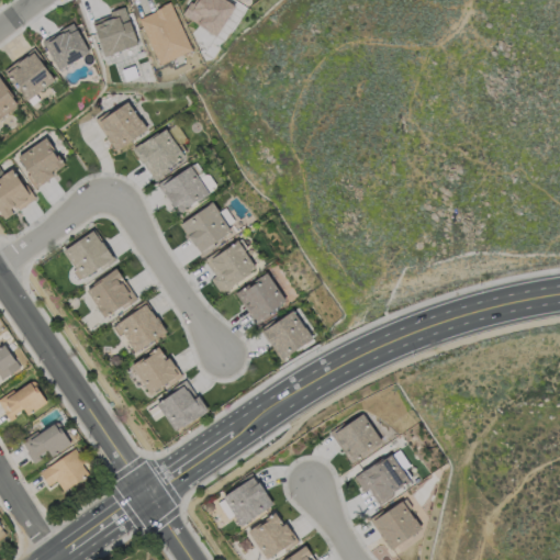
[(217,37),(236,6),(226,0),(196,0),(194,3),(191,2),(182,17),(217,37)]
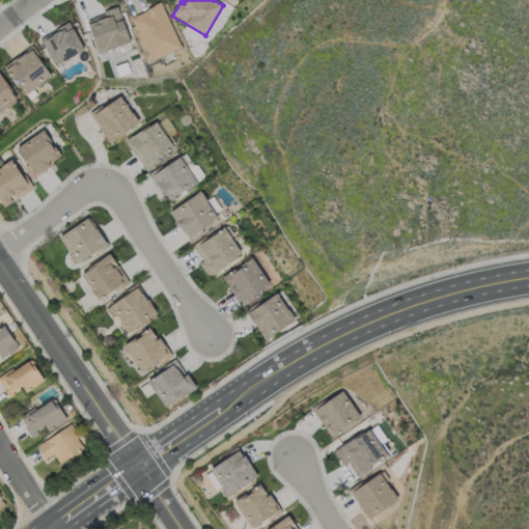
[(150,62),(182,49),(163,4),(132,18),(150,62)]
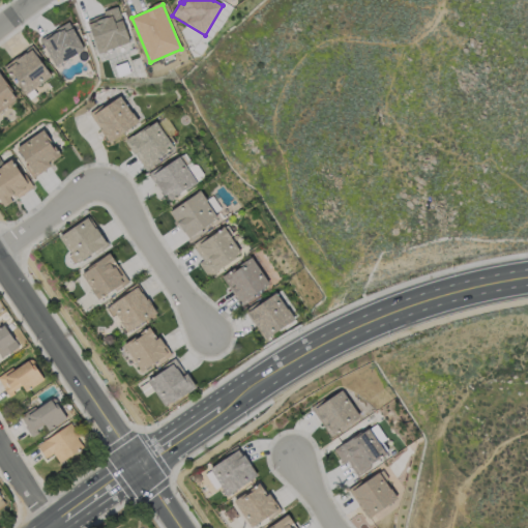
[(87,21),(99,55),(130,44),(119,9),(87,21)]
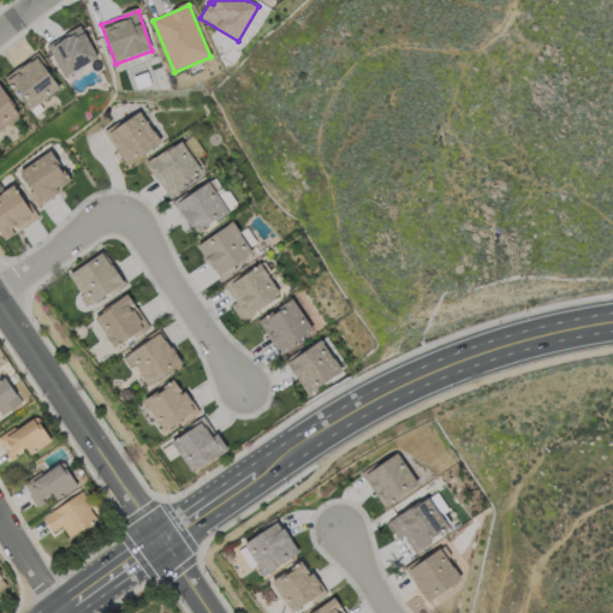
[(64,77),(99,60),(83,28),(48,45),(64,77)]
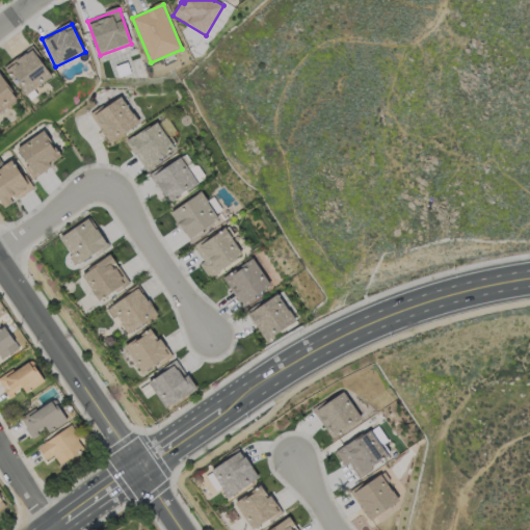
[(5,68),(26,97),(53,77),(32,49),(5,68)]
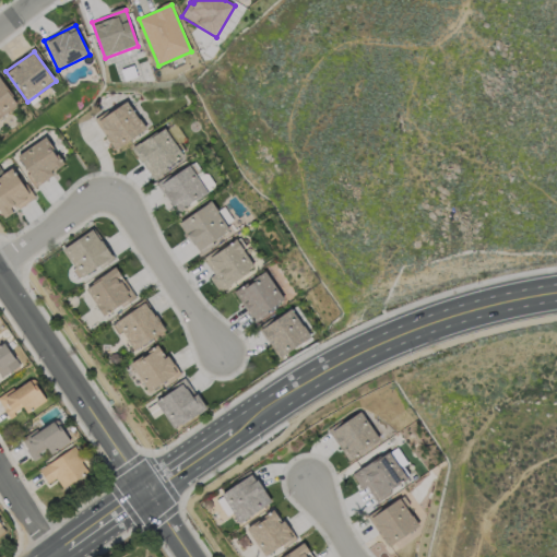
[(0,119),(20,105),(0,78),(0,119)]
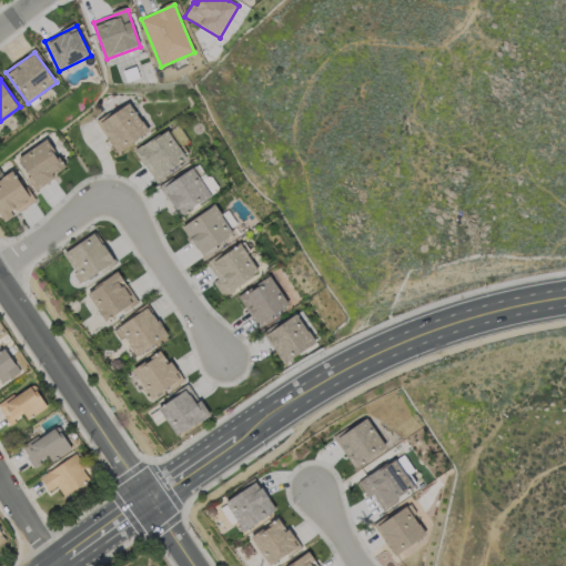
[(98,125),(120,154),(150,131),(128,102),(98,125)]
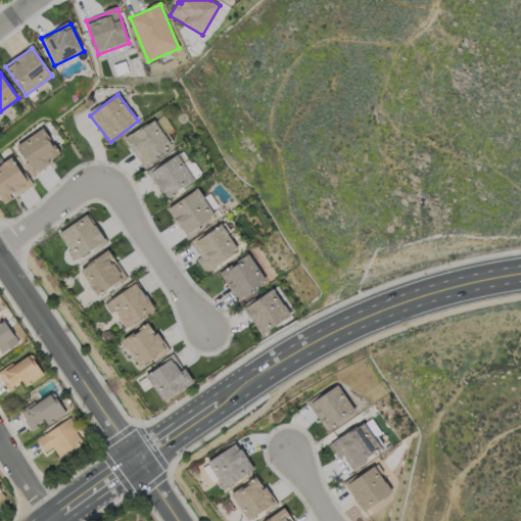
[(125,139),(142,168),(174,148),(155,120),(125,139)]
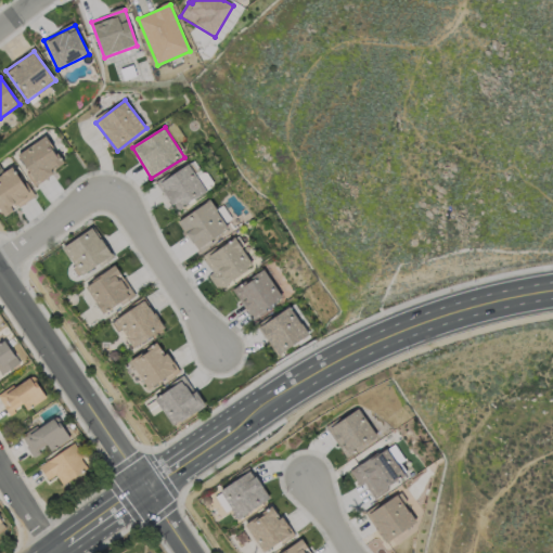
[(18,155),(37,184),(64,166),(46,138),(18,155)]
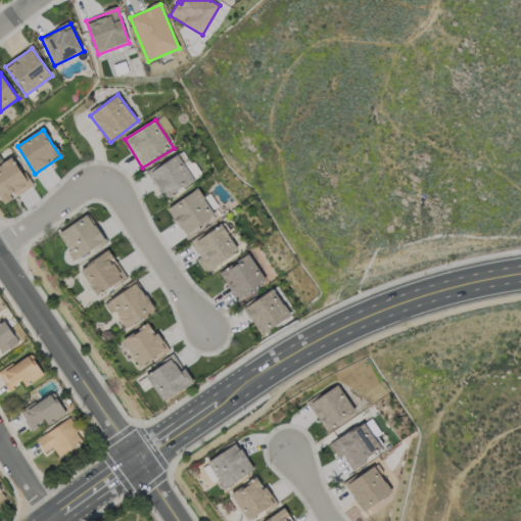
[(149,173),(167,200),(194,182),(178,155),(149,173)]
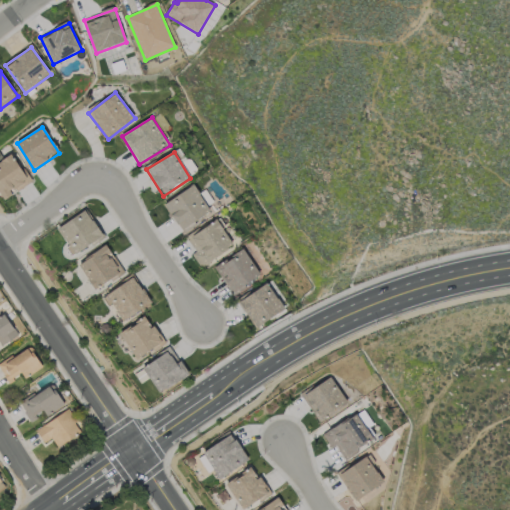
[(0,162),(0,195),(2,200),(30,186),(15,155),(0,162)]
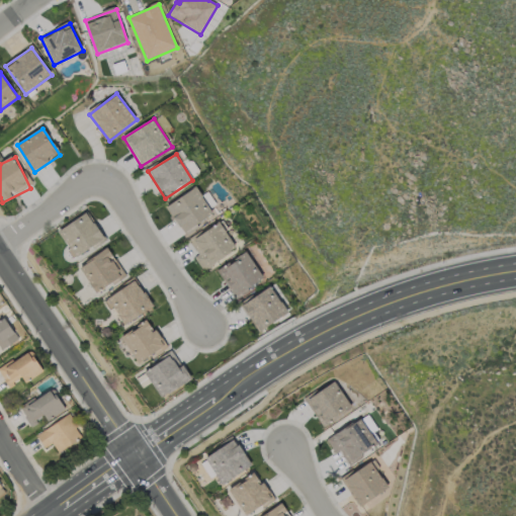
[(166,206),(184,234),(219,211),(207,193),(202,196),(196,188),(166,206)]
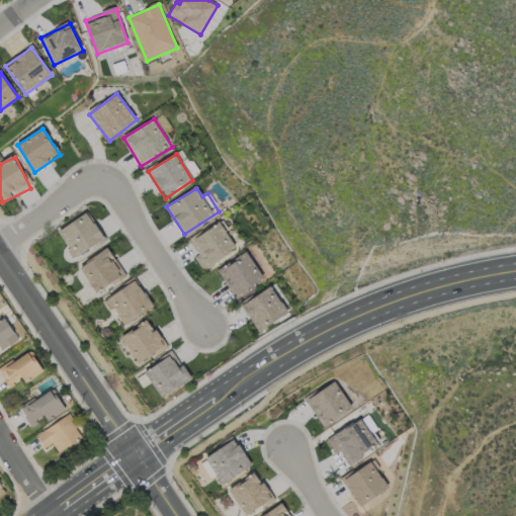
[(59,232),(76,259),(106,240),(89,212),(59,232)]
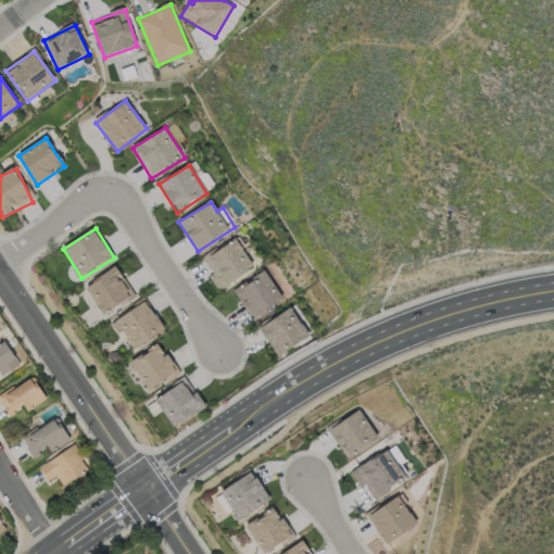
[(204,260),(213,275),(210,277),(218,291),(255,267),(237,239),(204,260)]
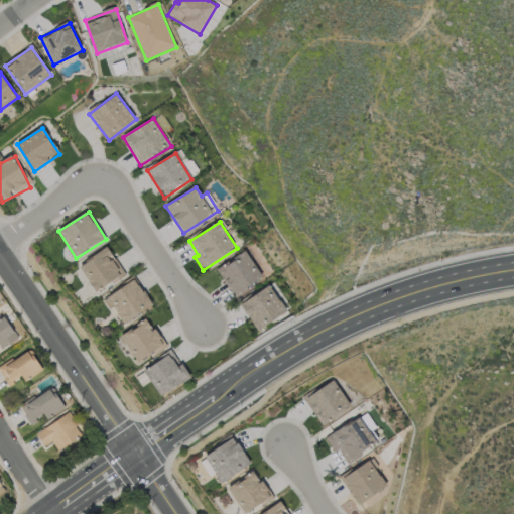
[(96,292),(125,275),(109,248),(80,266),(96,292)]
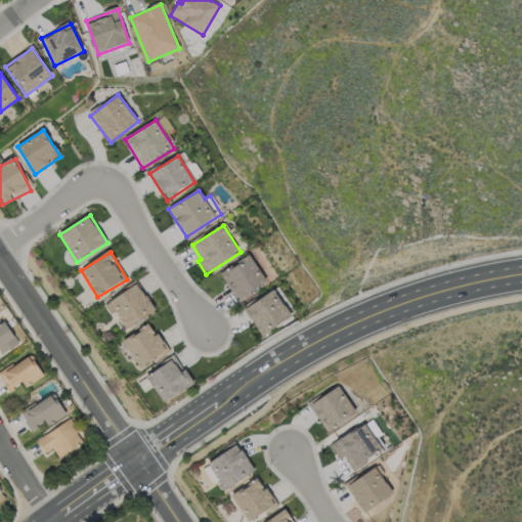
[(238,303),(268,283),(250,255),(220,274),(238,303)]
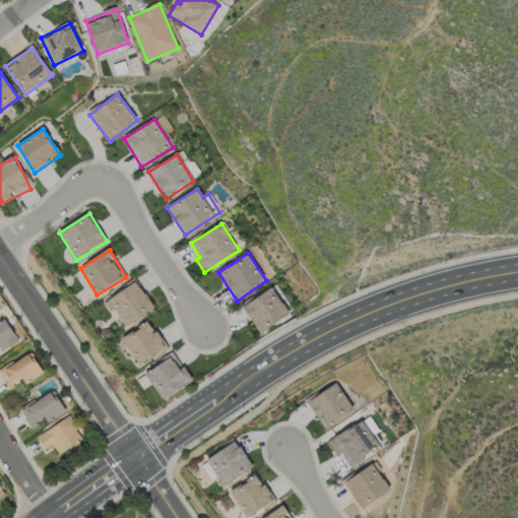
[(154,308),(137,281),(108,300),(126,327),(154,308)]
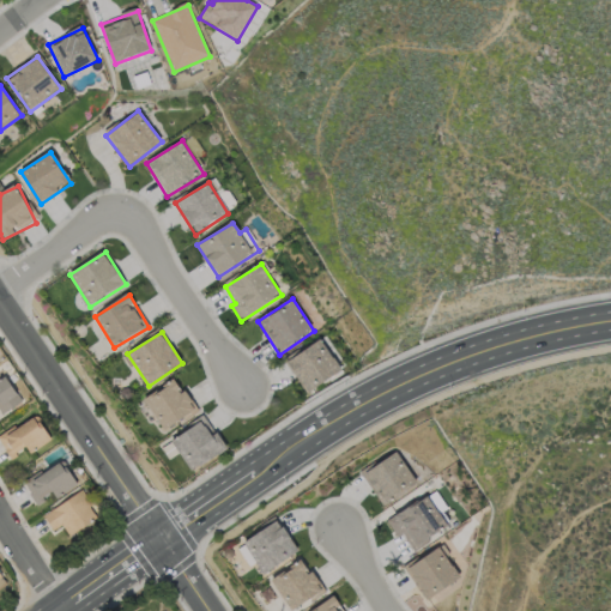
[(307,394),(342,371),(321,340),(286,362),(307,394)]
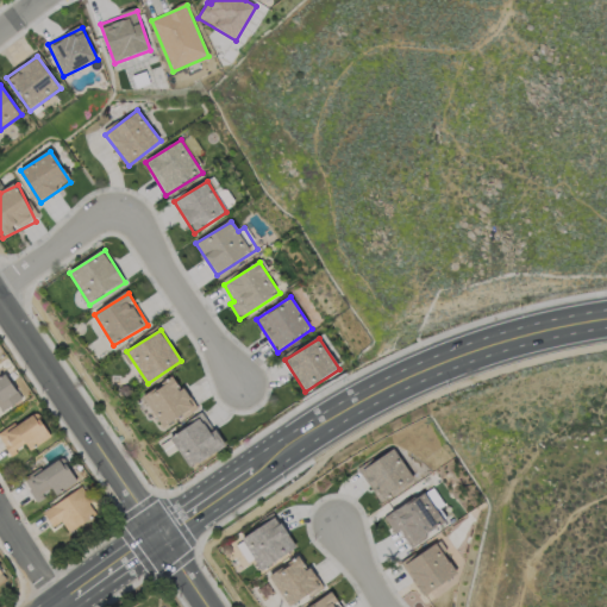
[(23,401),(7,375),(0,379),(0,408),(2,413),(23,401)]
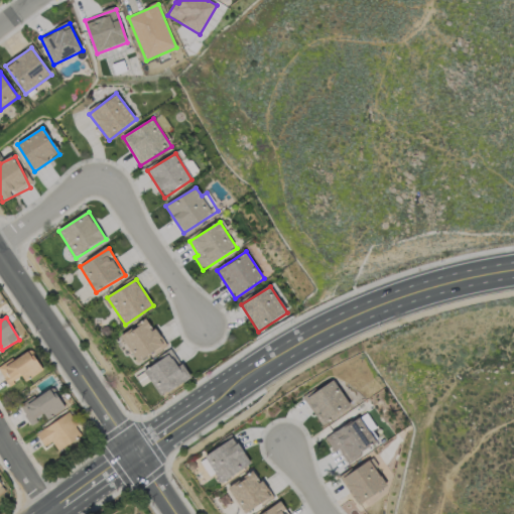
[(138,363),(166,344),(156,330),(153,331),(146,319),(120,337),(138,363)]
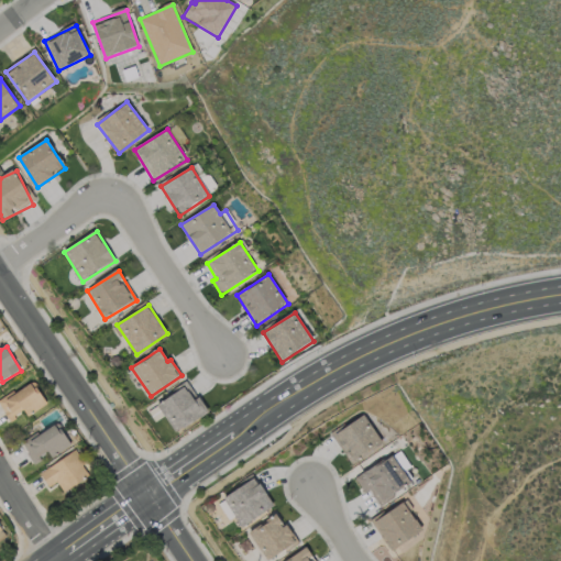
[(47,405),(34,382),(0,402),(0,405),(10,421),(25,413),(28,417),(47,405)]
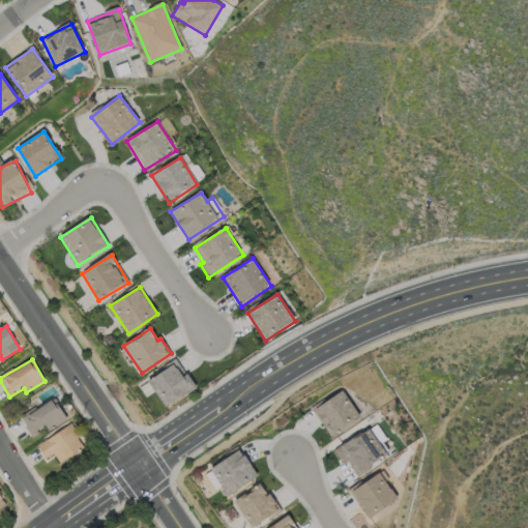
[(165,408),(196,389),(178,360),(147,380),(165,408)]
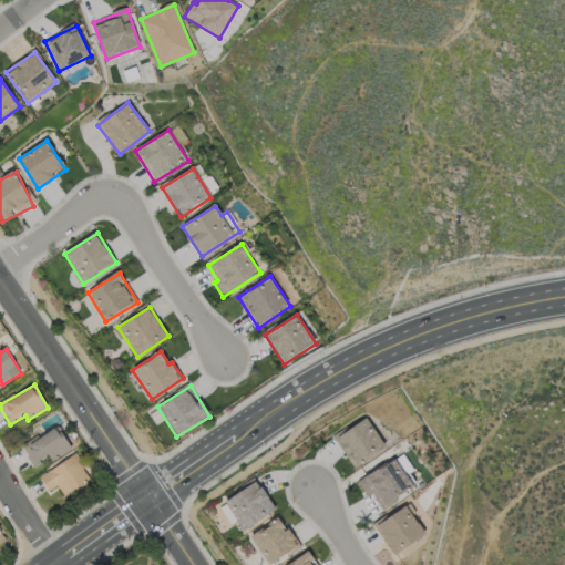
[(355,470),(390,448),(371,417),(335,439),(355,470)]
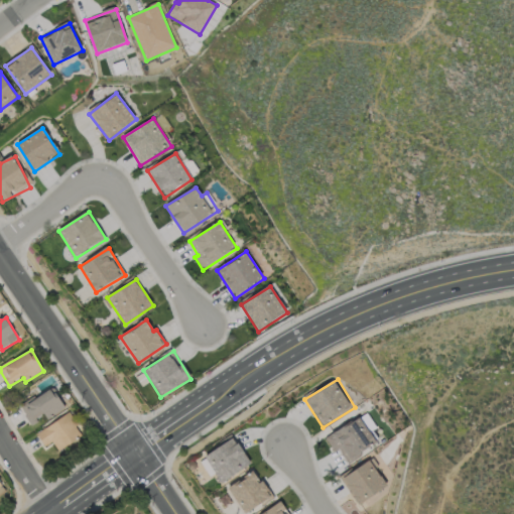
[(20,408),(31,425),(45,416),(47,420),(67,408),(52,387),(20,408)]
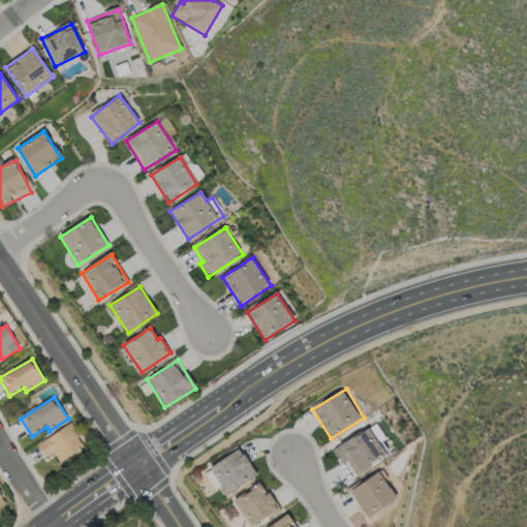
[(47,459),(55,454),(60,463),(86,447),(70,424),(37,445),(47,459)]
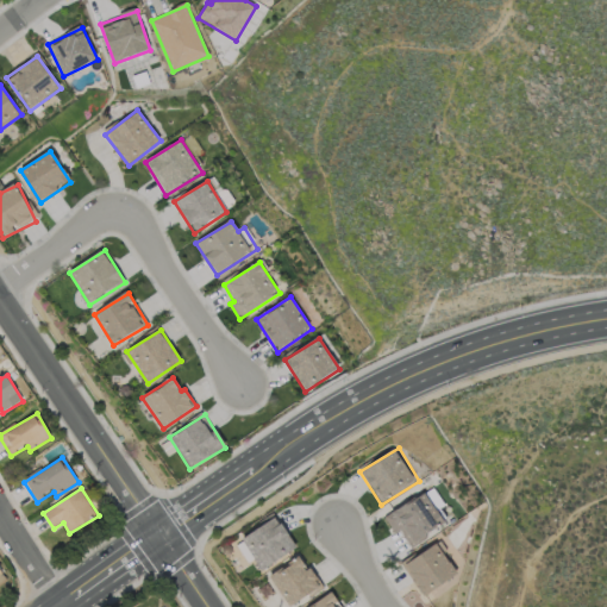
[(395,536),(401,532),(410,546),(446,525),(427,493),(385,517),(395,536)]
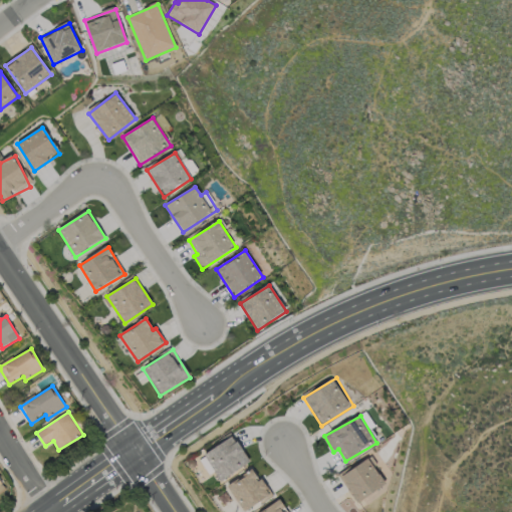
[(250,463),(234,436),(204,455),(221,481),(250,463)]
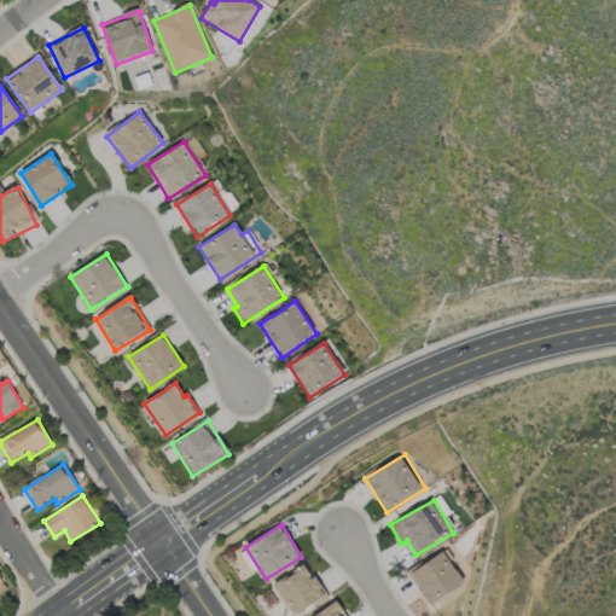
[(443,551),(410,575),(430,605),(465,582),(443,551)]
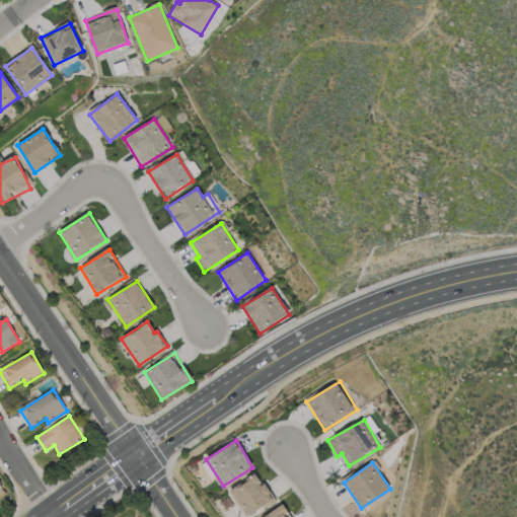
[(250,516),(275,500),(265,484),(262,486),(254,475),(229,492),(246,516),(250,516)]
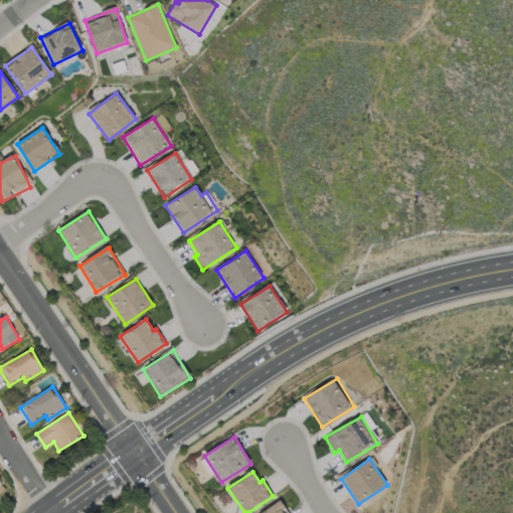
[(289,512),(281,501),(262,512),(289,512)]
